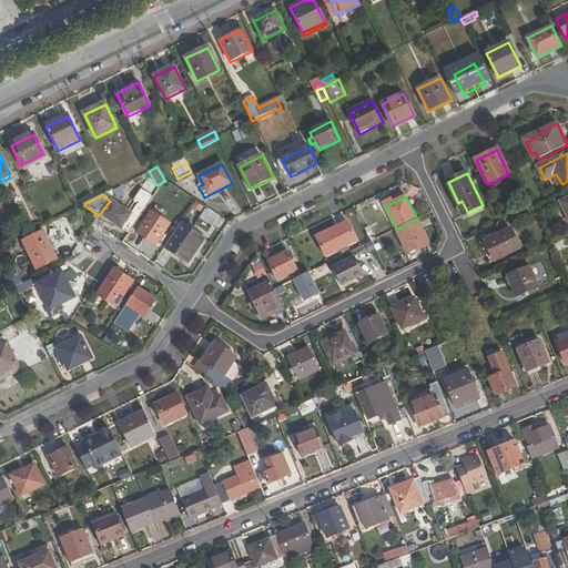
[(131,214),(110,201),(99,215),(121,230),(131,214)]
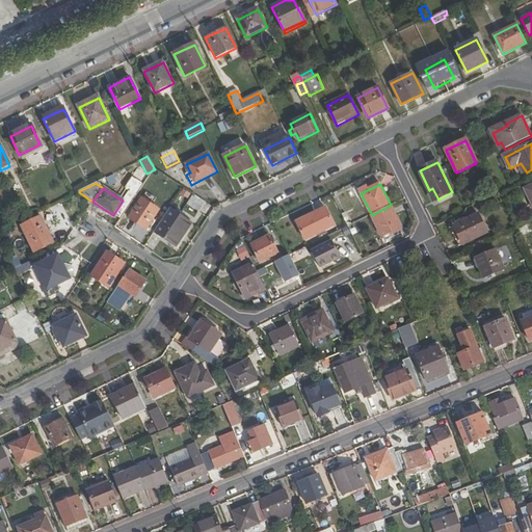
[(432,188),(429,190),(434,201),(439,200),(432,188)]
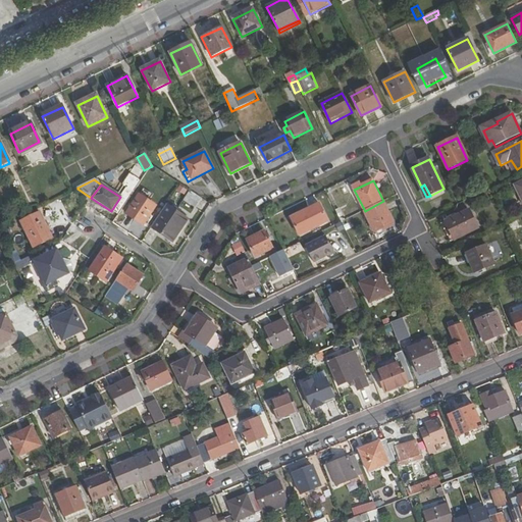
[(196,207),(201,199),(190,191),(184,199),(196,207)]
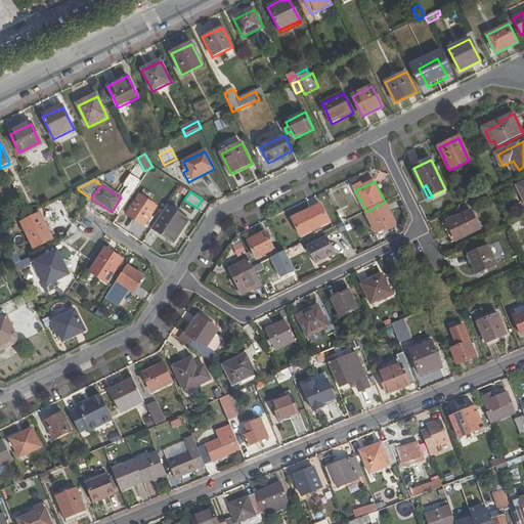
[(144,227),(157,209),(140,198),(127,216),(144,227)]
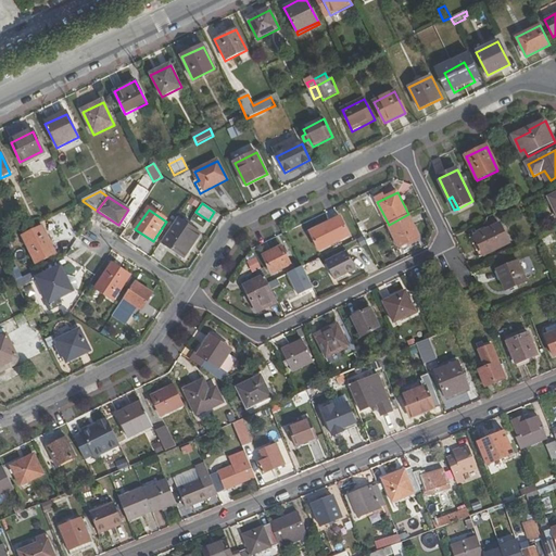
[(420,238),(408,214),(389,225),(400,248),(420,238)]
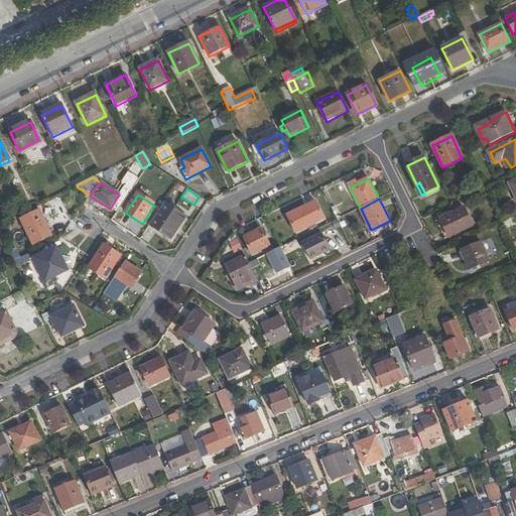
[(297,232),(325,218),(316,202),(289,216),(297,232)]
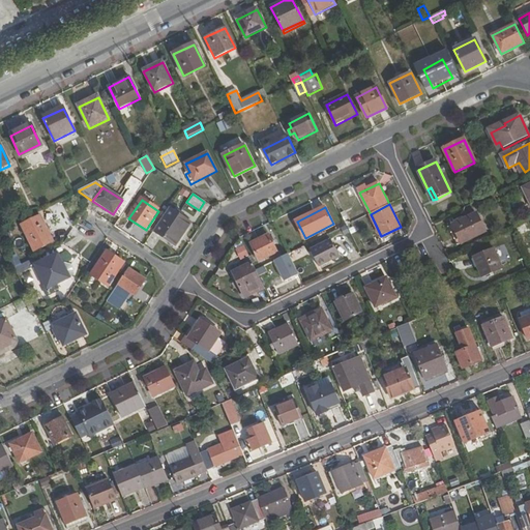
[(160,223),(154,231),(177,246),(193,224),(176,212),(166,227),(160,223)]
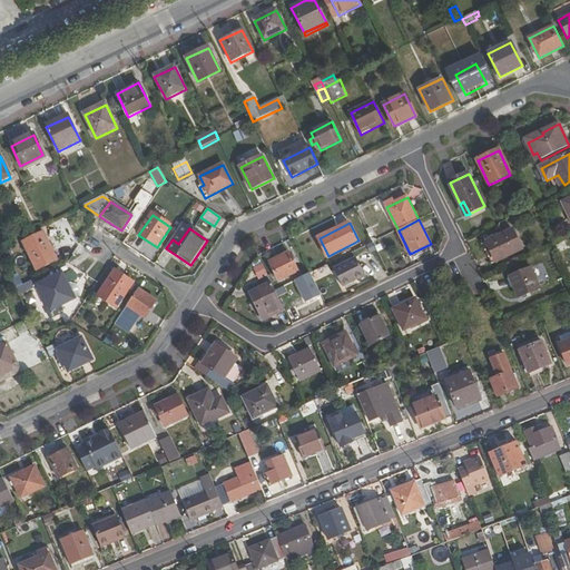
[(497,263),(523,249),(513,229),(488,242),(497,263)]
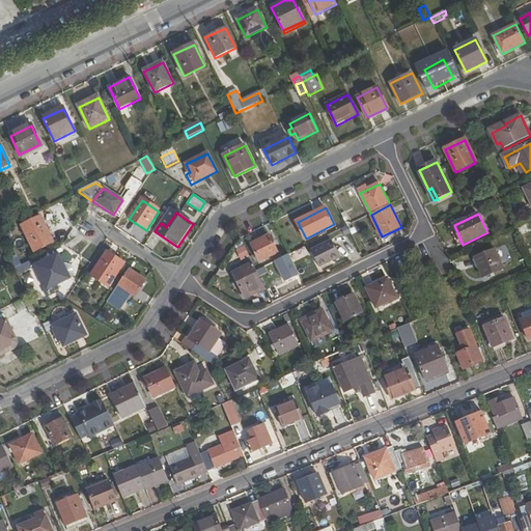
[(52,244),(39,218),(21,227),(34,253),(52,244)]
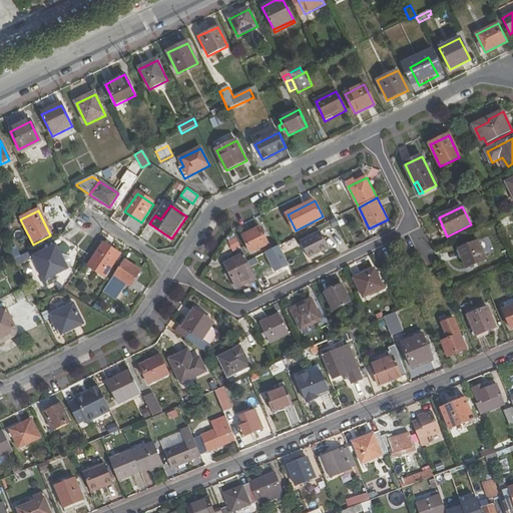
[(243,235),(252,252),(269,244),(261,227),(243,235)]
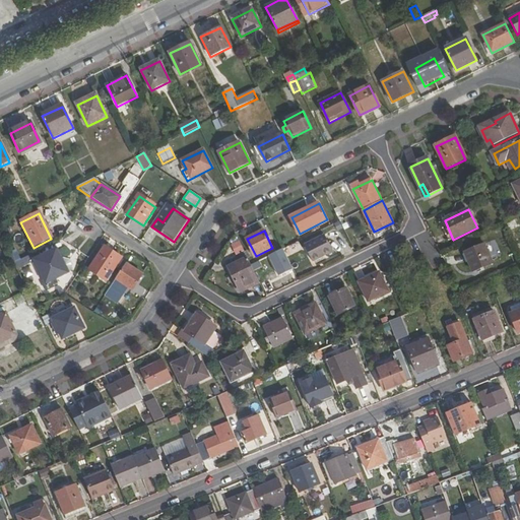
[(304,243),(312,259),(332,249),(324,233),(304,243)]
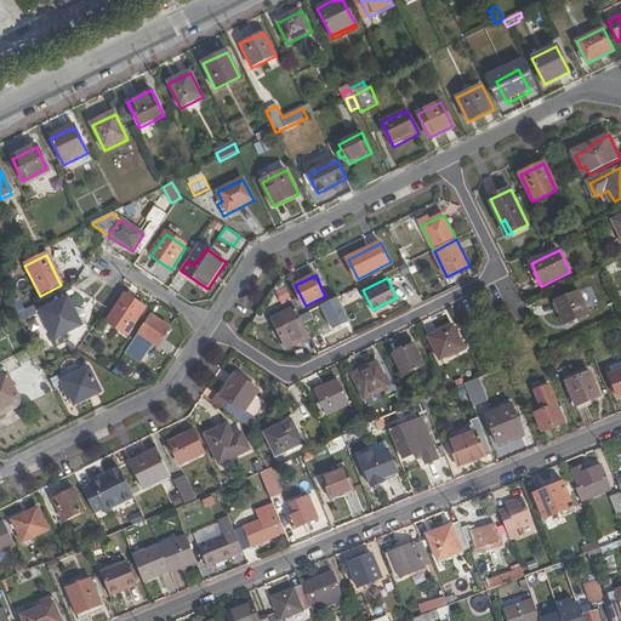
[(291,297),(286,288),(279,291),(284,301),(291,297)]
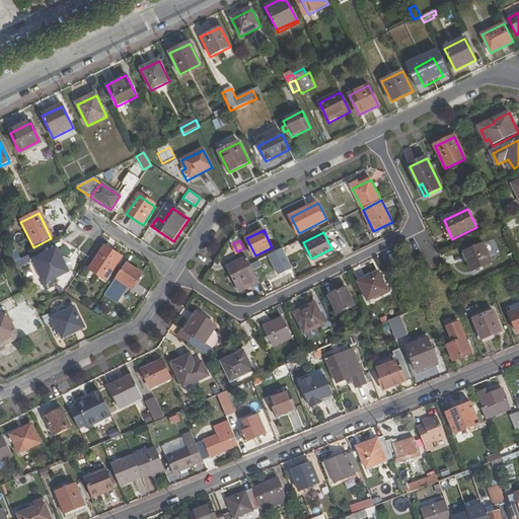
[(464,252),(471,272),(492,264),(485,244),(464,252)]
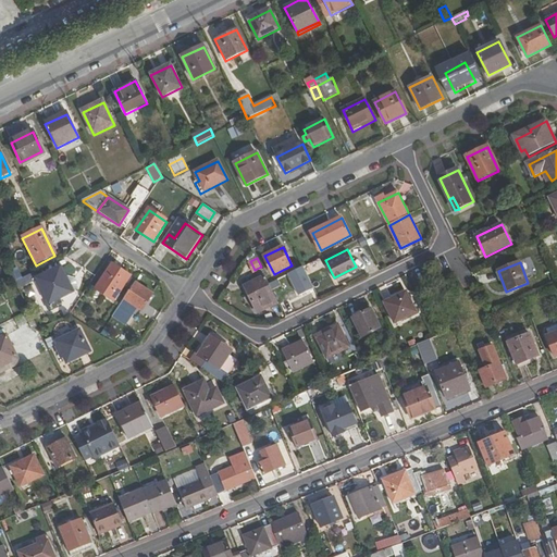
[(115,301),(132,276),(112,264),(96,289),(115,301)]
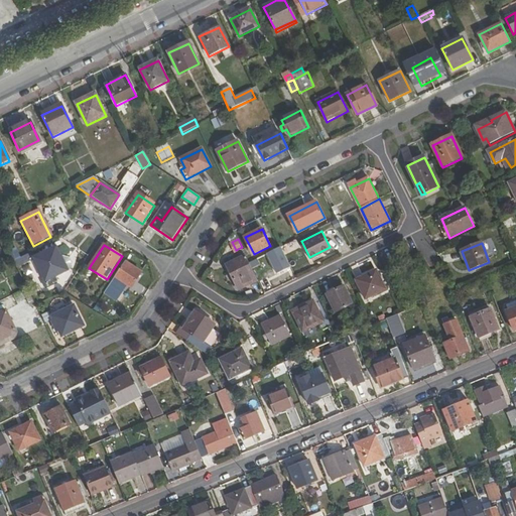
[(280,247),(266,254),(276,274),(290,267),(280,247)]
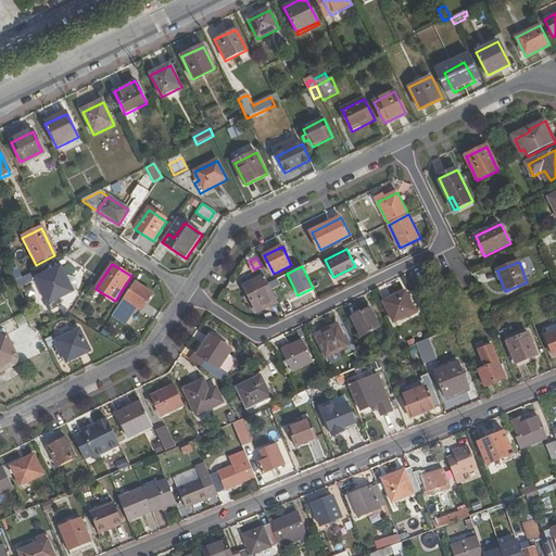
[(48,311),(62,304),(59,300),(72,293),(60,268),(38,279),(42,289),(40,290),(41,294),(45,292),(48,299),(42,301),(48,311)]
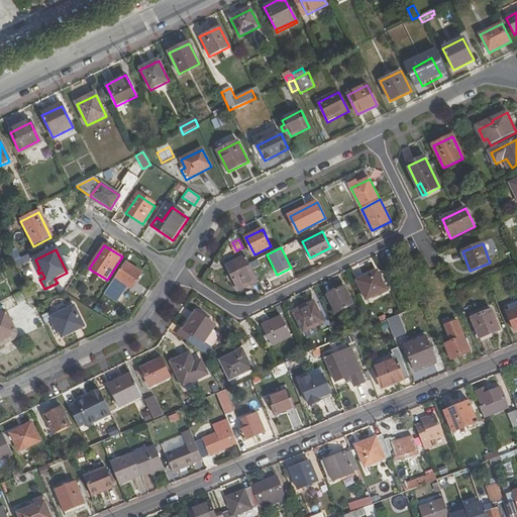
[(229,256),(232,263),(246,256),(243,250),(229,256)]
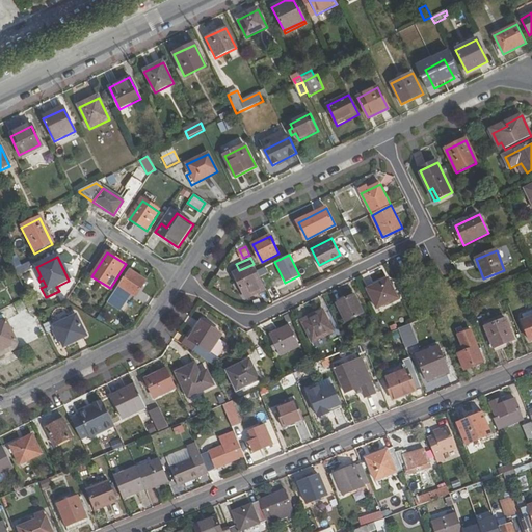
[(246,298),(266,289),(254,264),(239,270),(234,273),(246,298)]
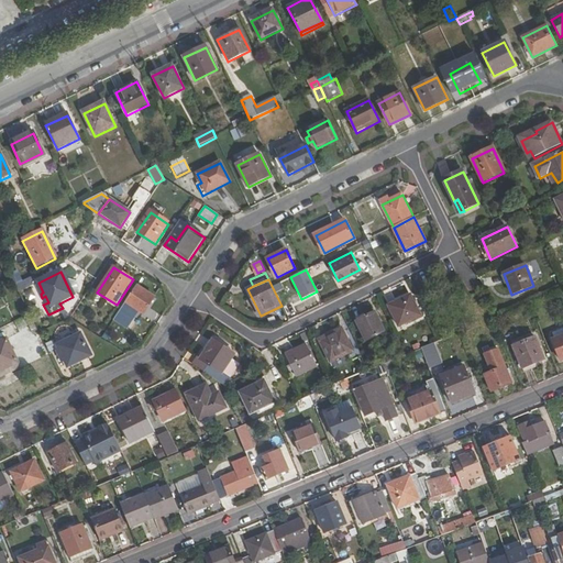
[(136,285),(127,301),(145,315),(156,297),(136,285)]
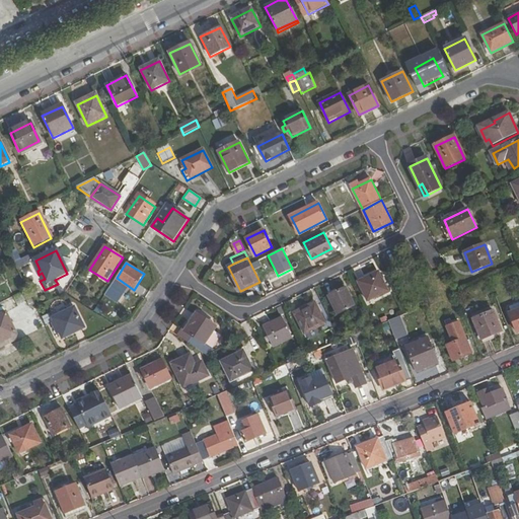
[(360,282),(369,301),(389,291),(380,272),(360,282)]
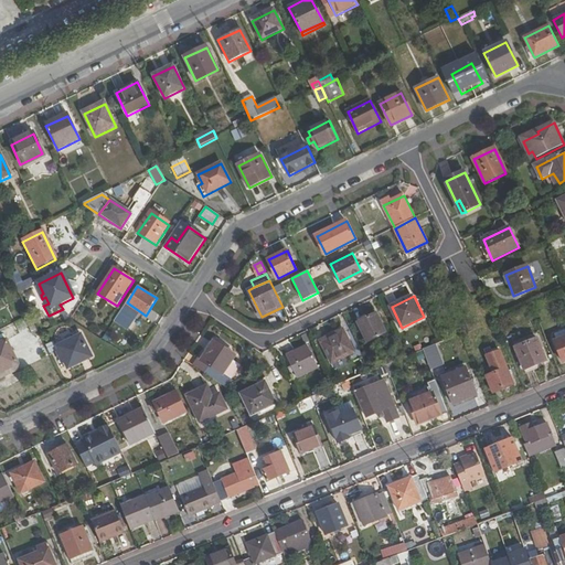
[(360,322),(368,338),(385,329),(377,313),(360,322)]
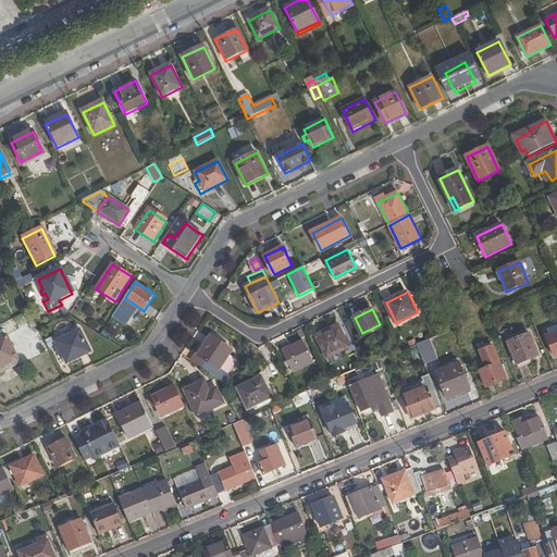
[(339,325),(326,332),(317,337),(327,359),(349,348),(339,325)]
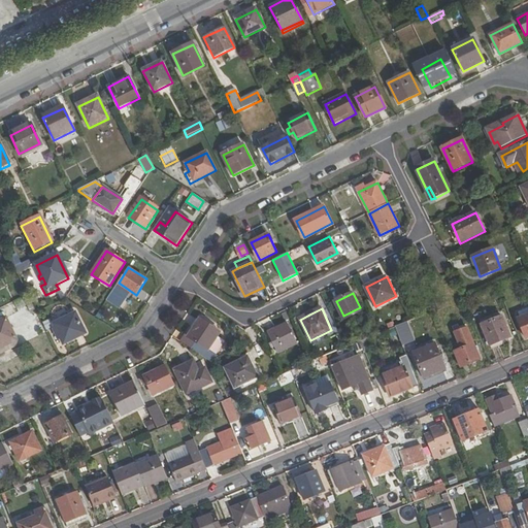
[(527,315),(518,320),(526,339),(527,338),(527,315)]
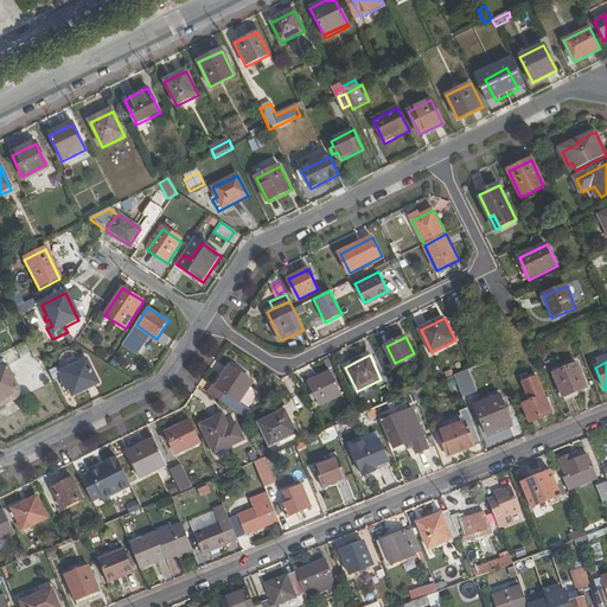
[(74,396),(100,384),(90,365),(65,377),(74,396)]
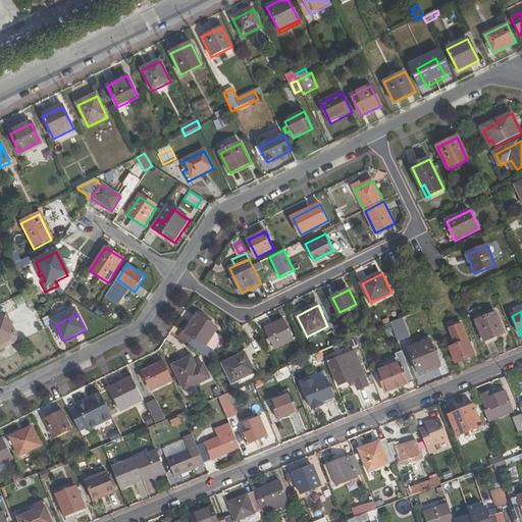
[(505,333),(497,314),(476,322),(484,343),(505,333)]
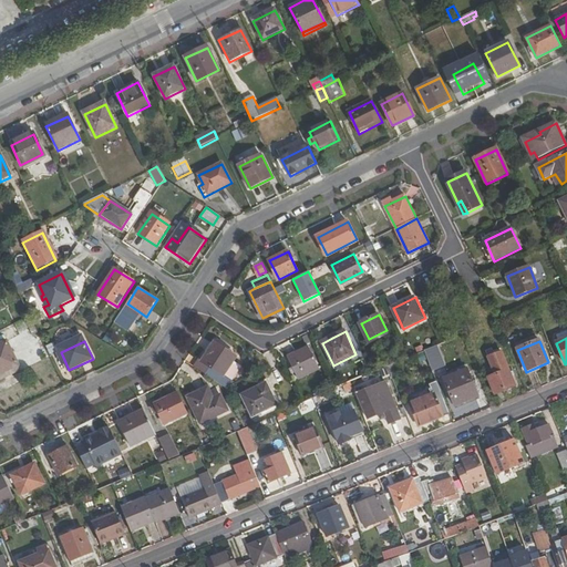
[(7,343),(0,346),(0,375),(18,367),(7,343)]
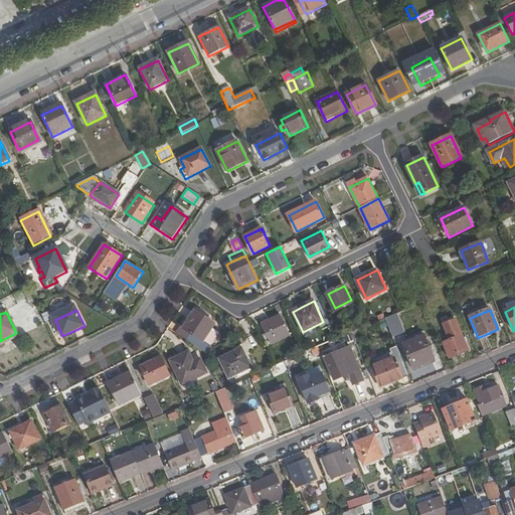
[(180,327),(176,333),(202,351),(209,348),(202,343),(214,325),(195,312),(183,330),(180,327)]
